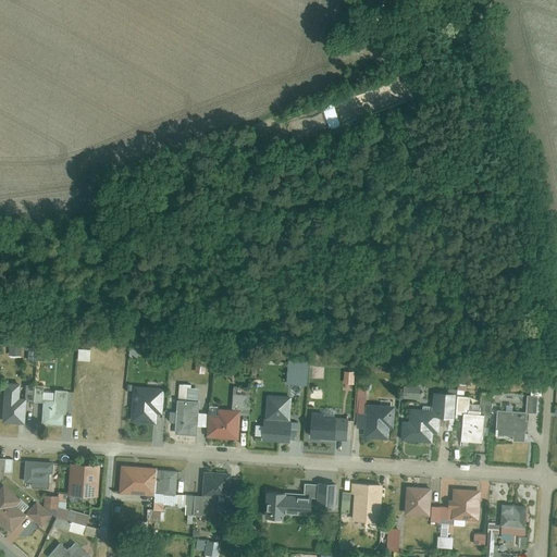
[(180,385),(176,436),(198,437),(200,403),(190,403),(192,386),(180,385)]
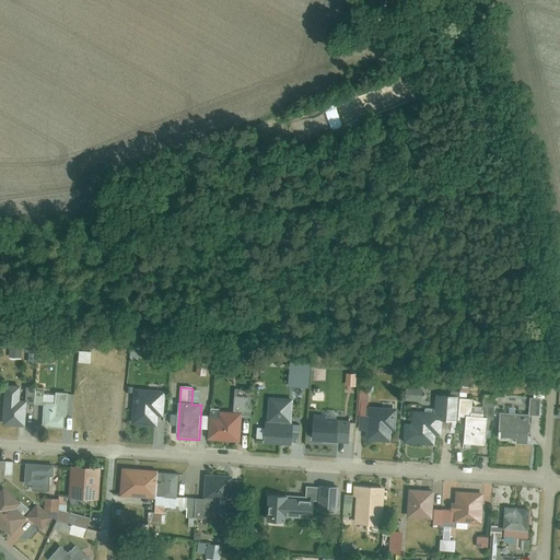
[(7,388),(6,423),(26,424),(27,401),(20,401),(21,389),(7,388)]
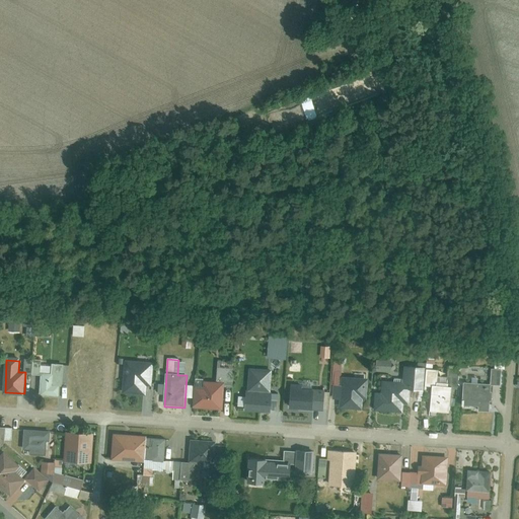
[(197,378),(195,409),(222,411),(224,387),(232,387),(234,364),(216,362),(215,379),(197,378)]
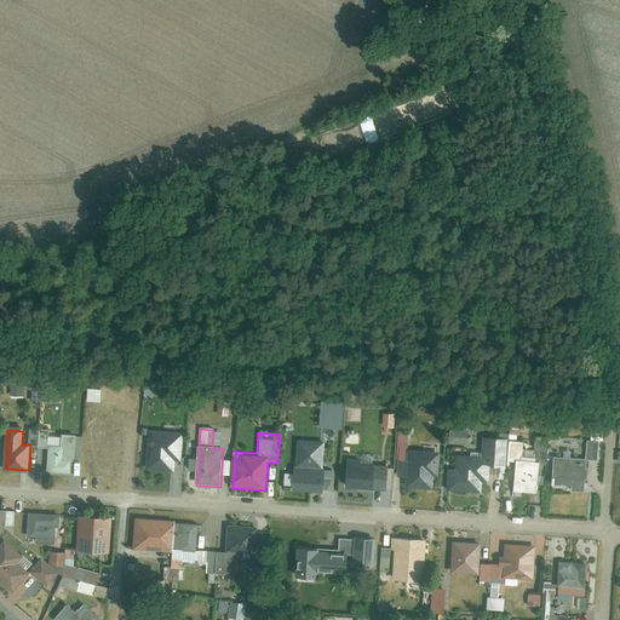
[(149,435),(148,469),(170,470),(182,471),(183,437),(149,435)]
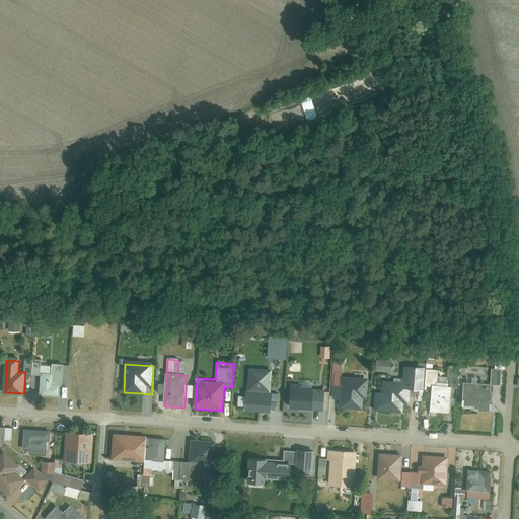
[(42,365),(41,392),(63,393),(64,365),(42,365)]
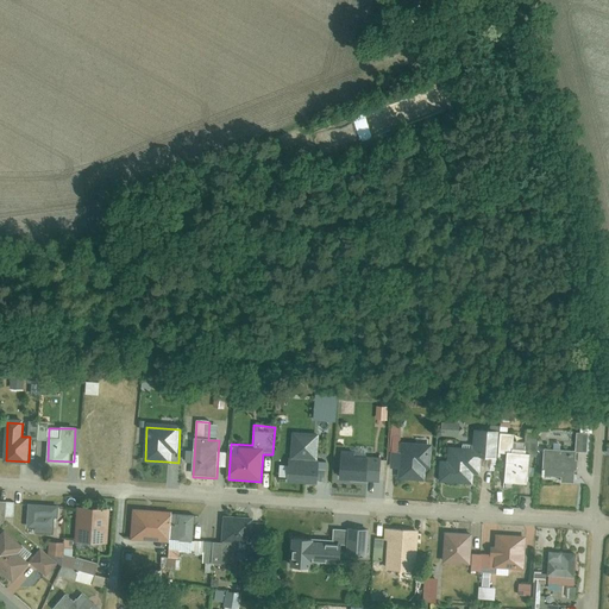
[(445,446),(443,478),(479,481),(482,459),(494,460),(496,431),(472,429),(470,449),(445,446)]
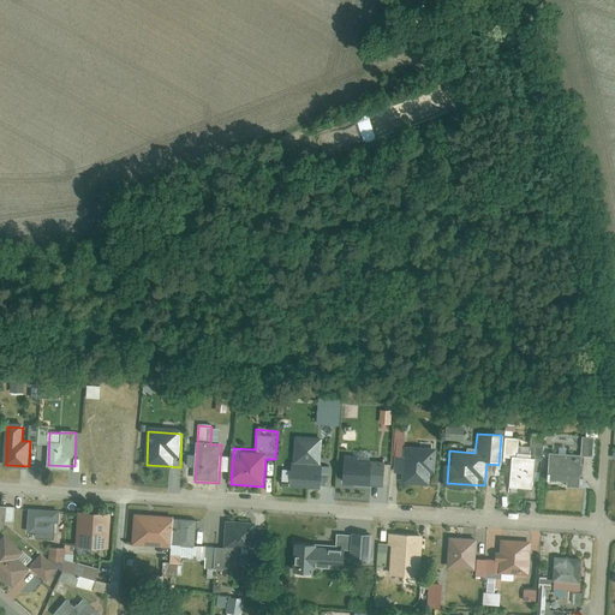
[(511,461),(509,487),(539,489),(541,459),(542,435),(531,435),(531,458),(517,457),(518,440),(503,439),(502,461),(511,461)]
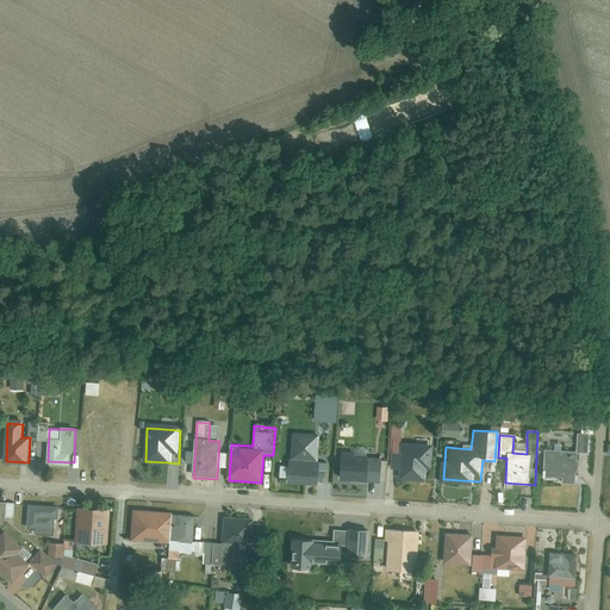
[(591,433),(578,431),(577,450),(545,448),(542,483),(577,485),(578,454),(589,455),(591,433)]
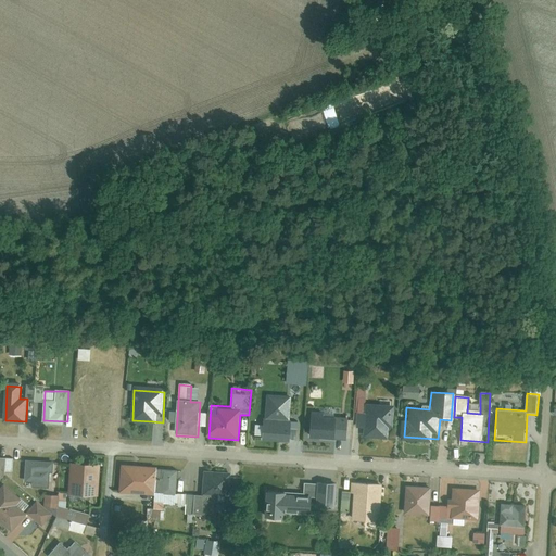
[(290,396),(265,394),(262,438),(287,439),(290,396)]
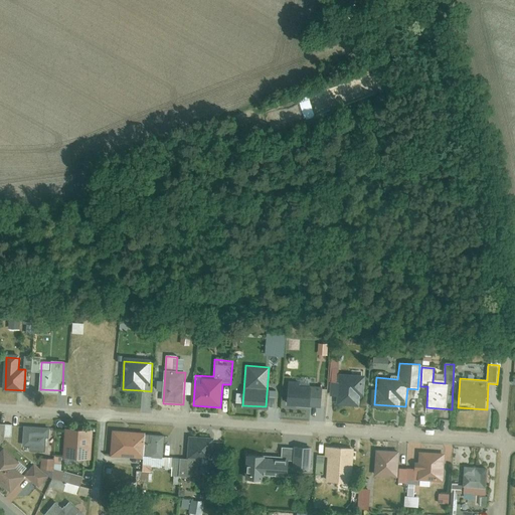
[(341,378),(339,403),(361,404),(363,380),(341,378)]
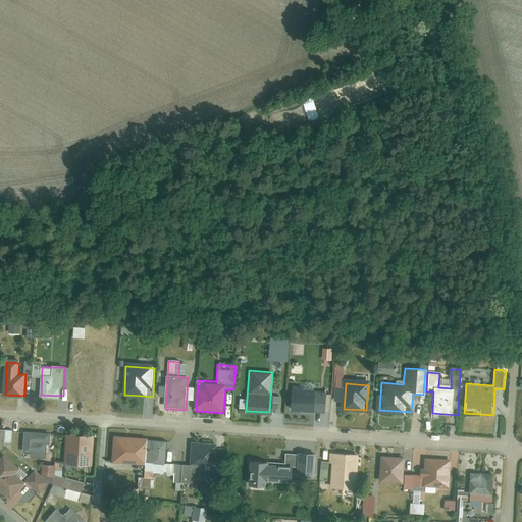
[(303,386),(291,385),(289,410),(324,412),(325,390),(303,389),(303,386)]
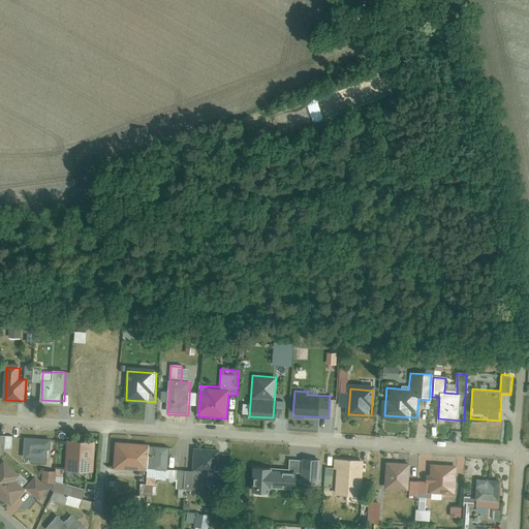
[(11,436),(0,435),(0,447),(10,448),(11,436)]
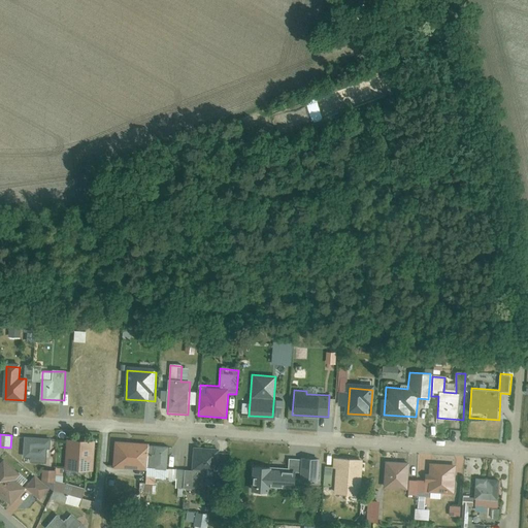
[(51,437),(26,437),(26,462),(50,463),(51,437)]
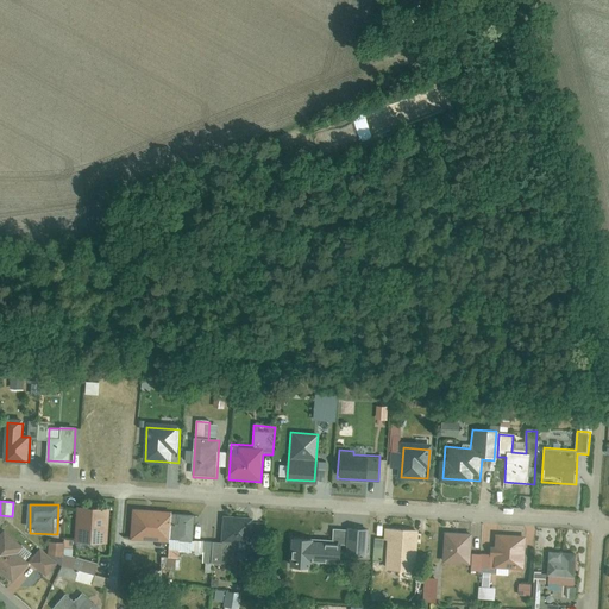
[(76,509),(74,540),(107,542),(110,512),(89,510),(76,509)]
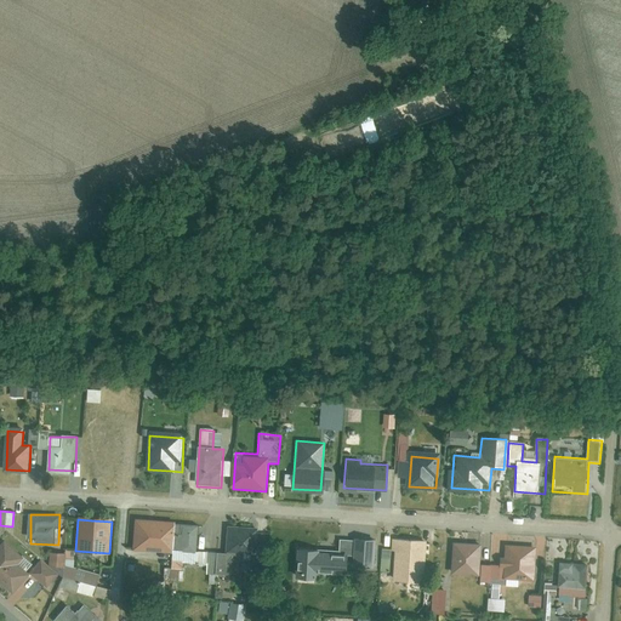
[(201,525),(137,520),(135,548),(199,553),(201,525)]
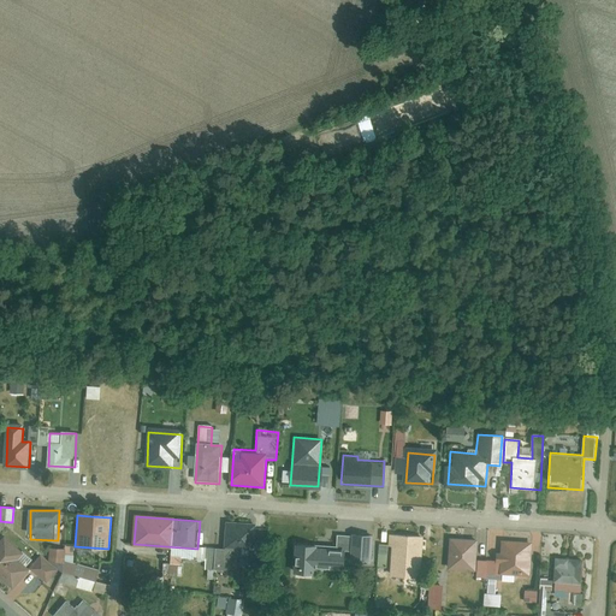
[(253,526),(226,525),(225,549),(252,551),(253,526)]
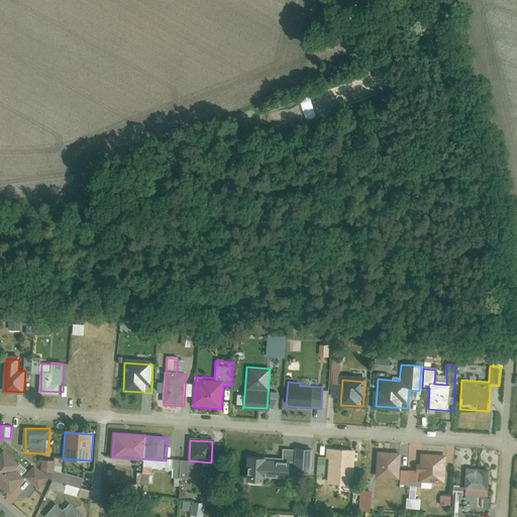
[(252,459),(250,483),(290,485),(293,449),(278,448),(277,460),(252,459)]
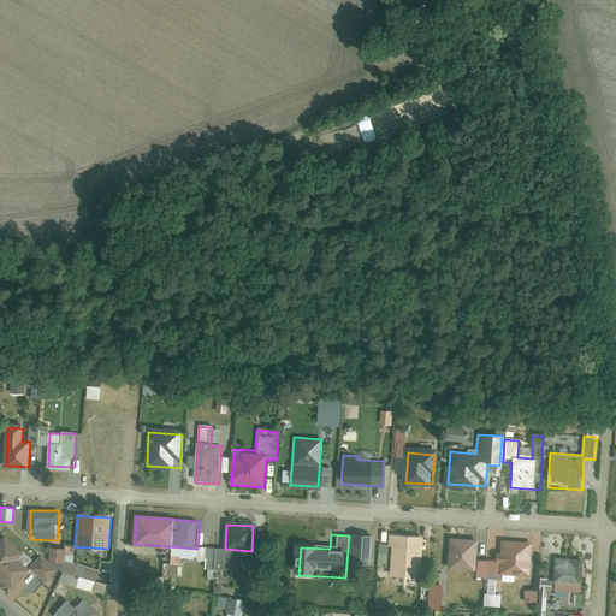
[(4,537),(0,540),(0,579),(16,592),(33,573),(45,581),(55,568),(40,555),(33,562),(4,537)]
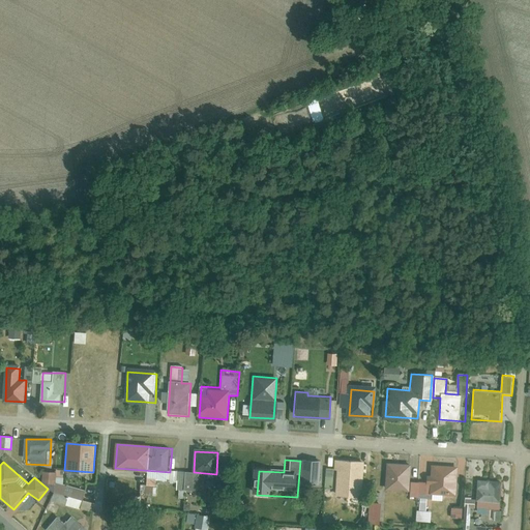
[(362,498),(363,464),(336,463),(334,497),(362,498)]
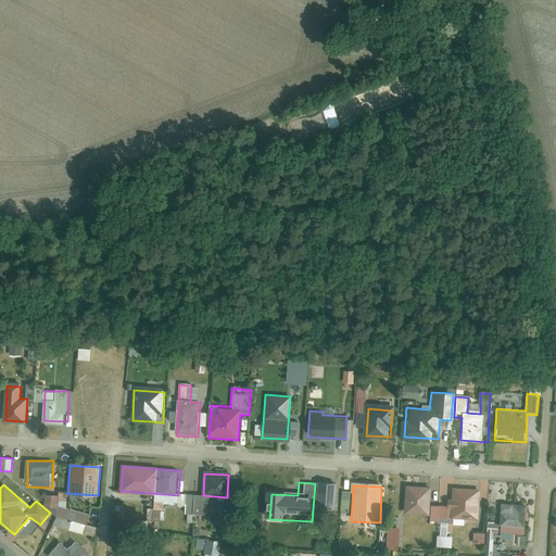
[(430,490),(405,488),(403,517),(479,521),(481,492),(453,491),(452,506),(430,504),(430,490)]
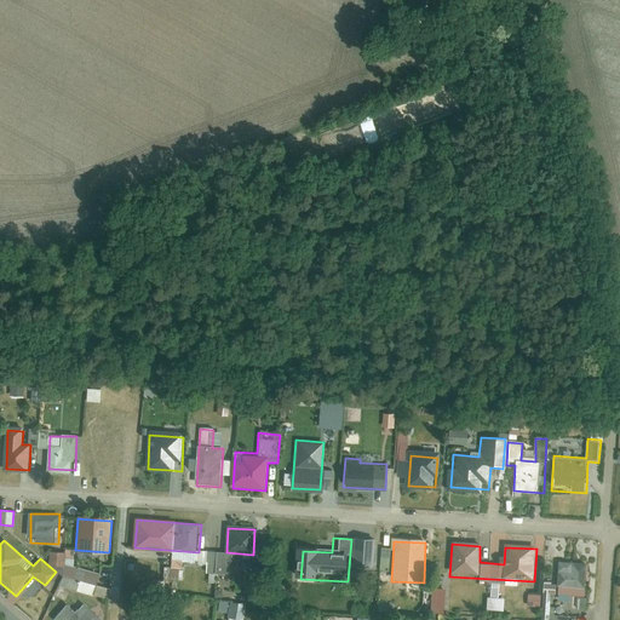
[(64,552),(50,552),(50,564),(64,564),(64,552)]
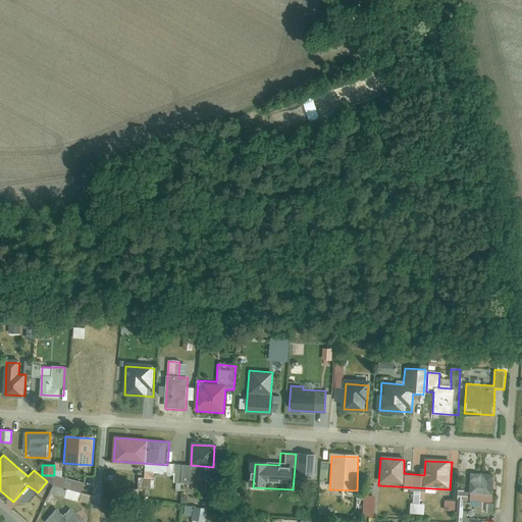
[(168,466),(167,476),(176,477),(177,467),(168,466)]
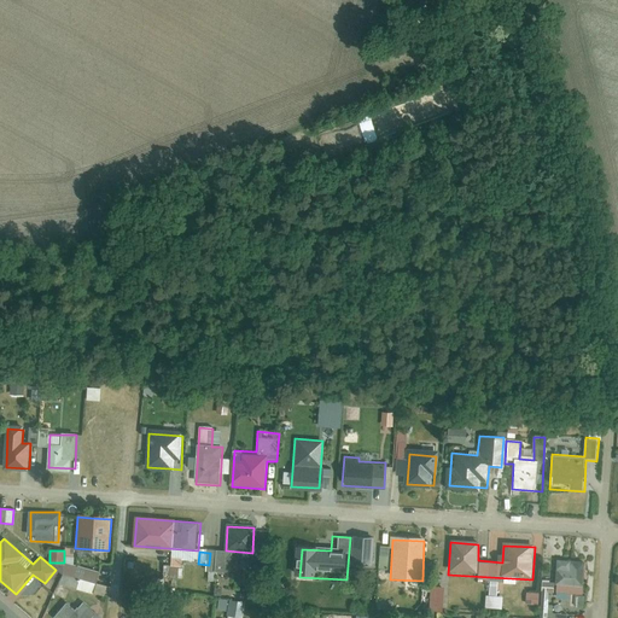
[(216,552),(215,572),(242,575),(244,554),(216,552)]
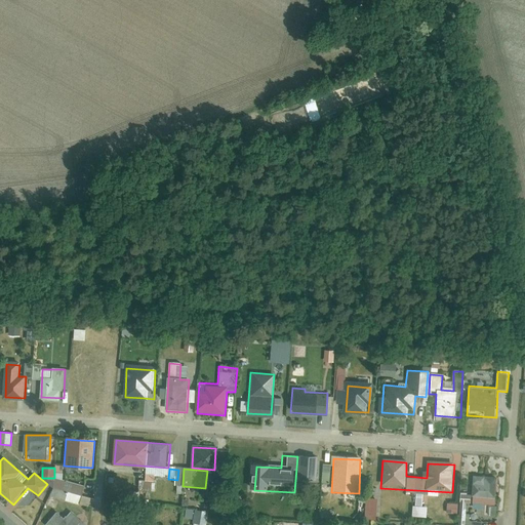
[(497,506),(498,478),(472,477),(471,505),(497,506)]
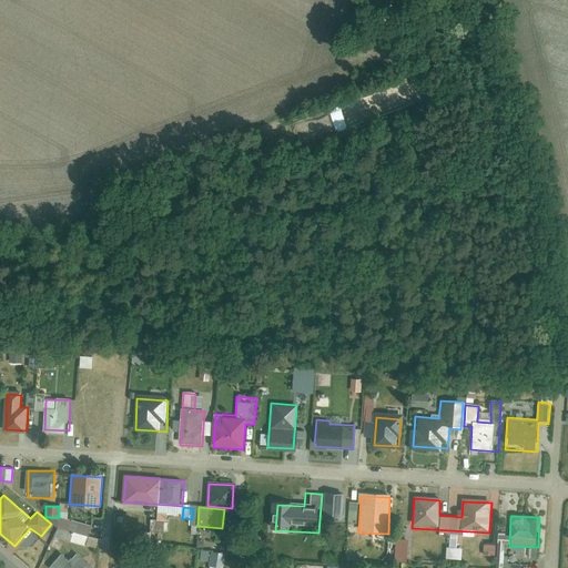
[(61,518),(56,537),(84,547),(91,528),(61,518)]
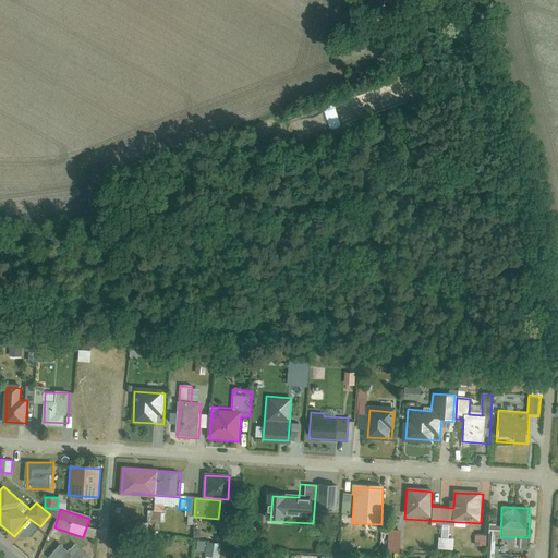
[(403,532),(389,532),(389,548),(402,549),(403,532)]
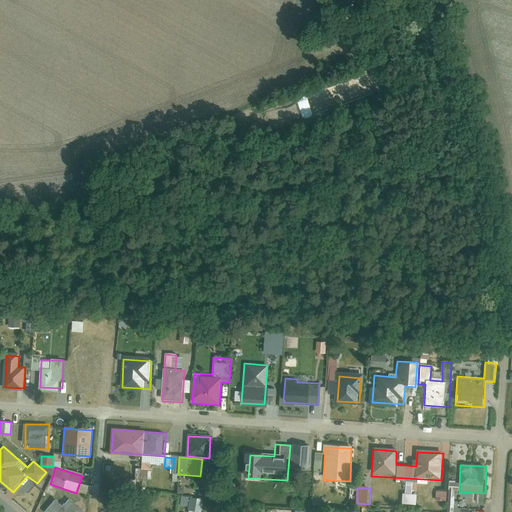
[(85,511),(60,492),(44,511),(85,511)]
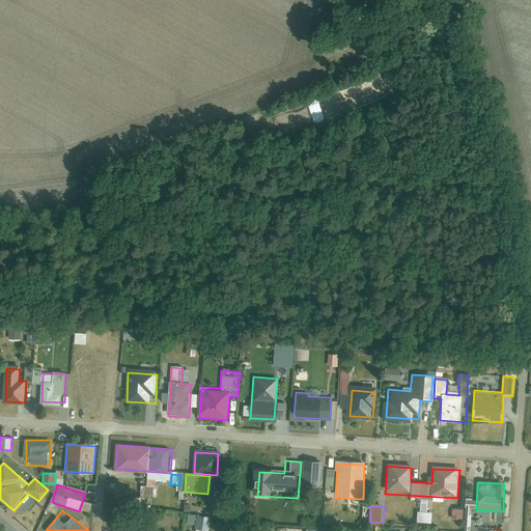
[(452,510),(451,519),(463,519),(463,510),(452,510)]
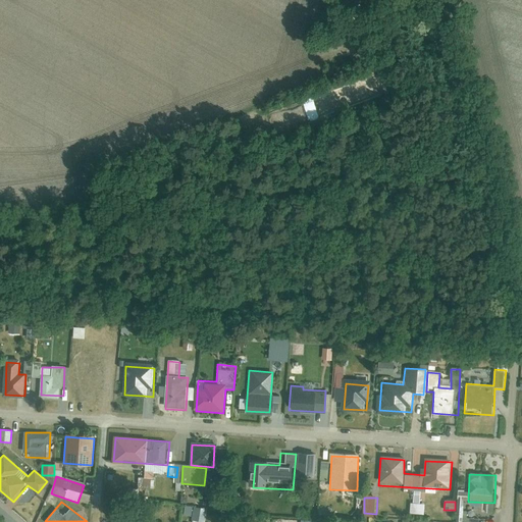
[(186,506),(183,516),(190,518),(192,508),(186,506)]
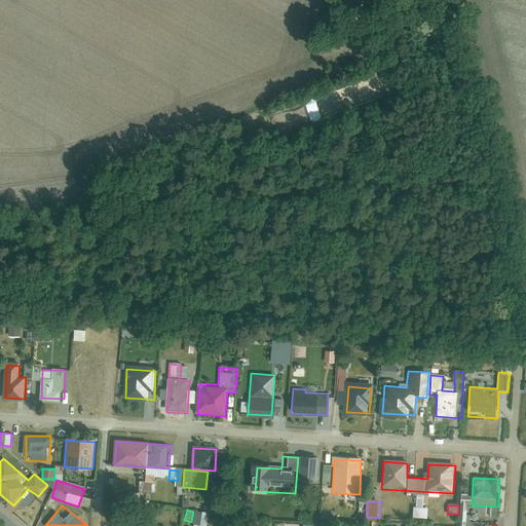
[(195,512),(193,525),(201,525),(205,525),(209,514),(195,512)]
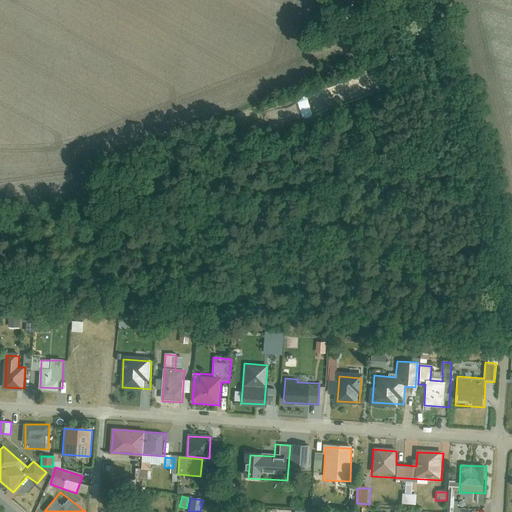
[(471,502),(457,501),(457,509),(471,510),(471,502)]
